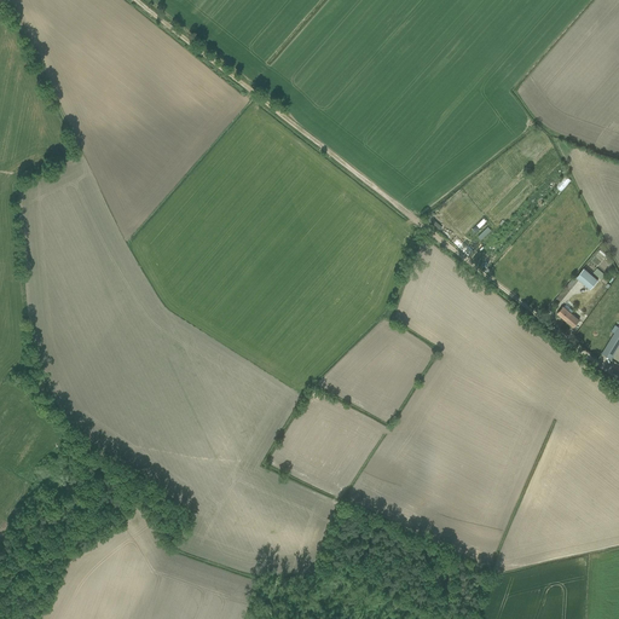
[(553,186),(557,191),(568,181),(563,175),(553,186)]
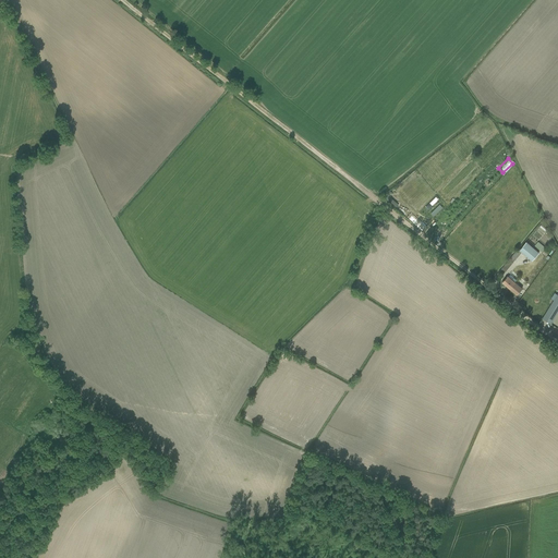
[(538,252),(526,241),(519,250),(532,261),(538,252)]
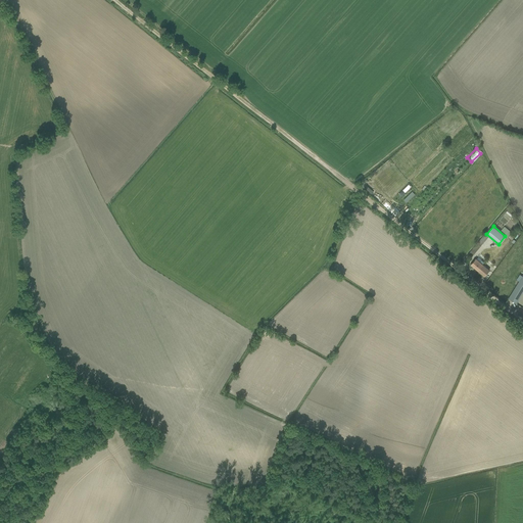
[(511,232),(505,227),(501,231),(508,236),(511,232)]
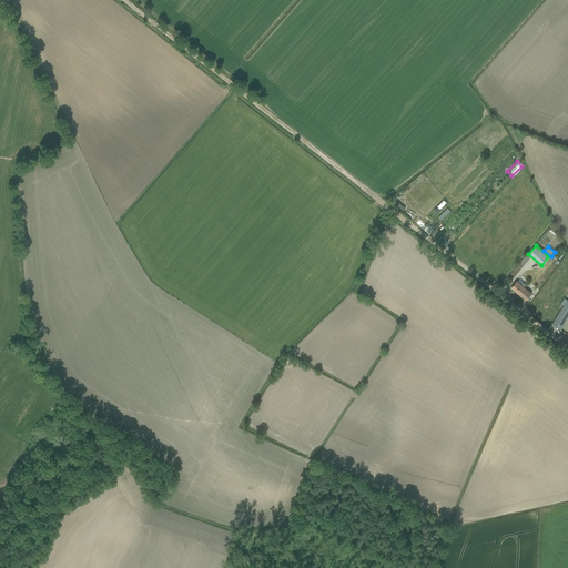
[(505,281),(508,284),(513,279),(530,256),(527,253),(525,256),(505,281)]
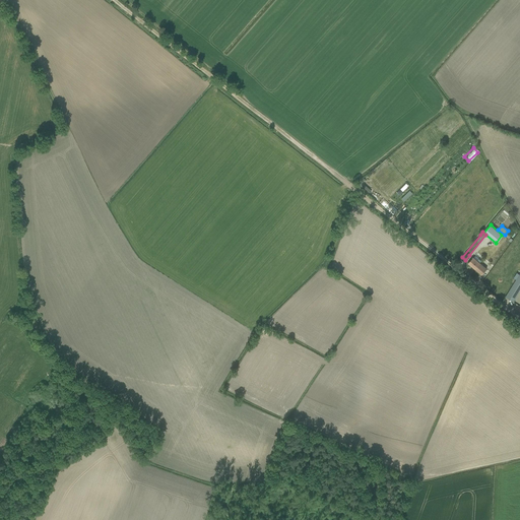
[(473,257),(471,259),(468,263),(478,272),(482,265),(473,257)]
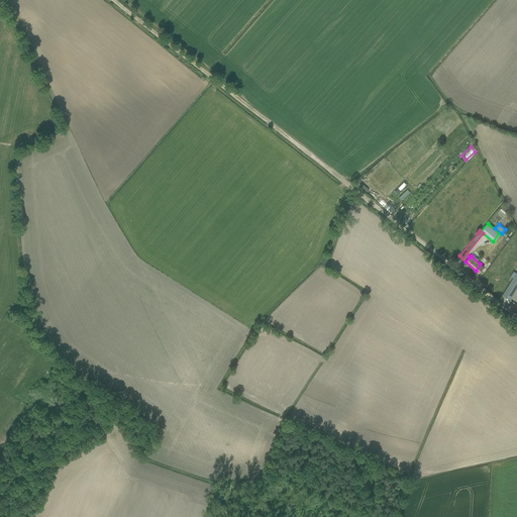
[(484,267),(480,264),(476,271),(479,273),(484,267)]
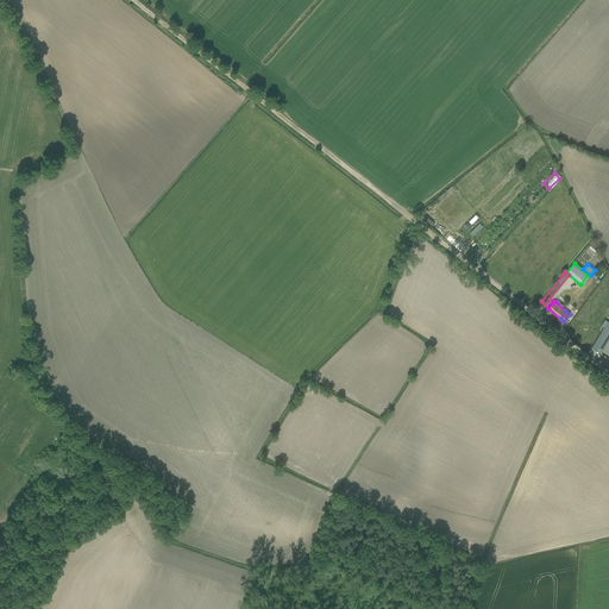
[(604,347),(608,340),(608,322),(608,321),(596,343),(592,347),(602,352),(604,347)]
